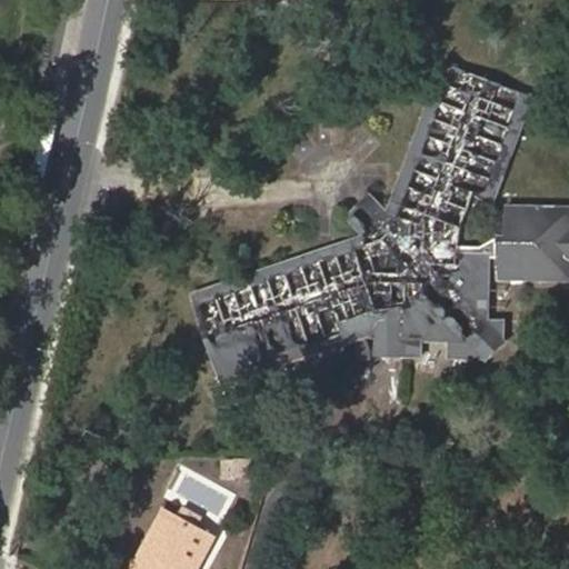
[(455,67),(448,65),(387,221),(392,228),(455,67)]
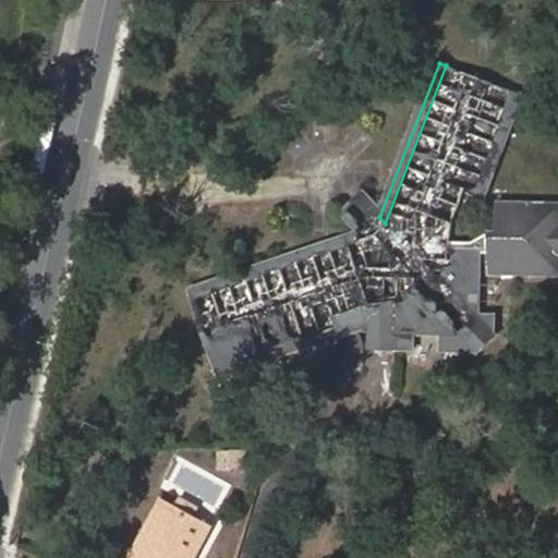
[(476,195),(514,94),(446,65),(385,223),(374,234),(367,237),(191,299),(217,370),(339,326),(341,335),(351,331),(362,327),(367,326),(372,325),(372,348),(410,349),(411,329),(443,330),(441,349),(478,350),(497,332),(497,314),(478,314),(480,252),(489,252),(488,269),(552,268),(552,249),(557,249),(557,213),(550,214),(550,193),(501,193),(500,223),(492,223),(478,237),(452,237),(453,225),(465,192),(476,195)]
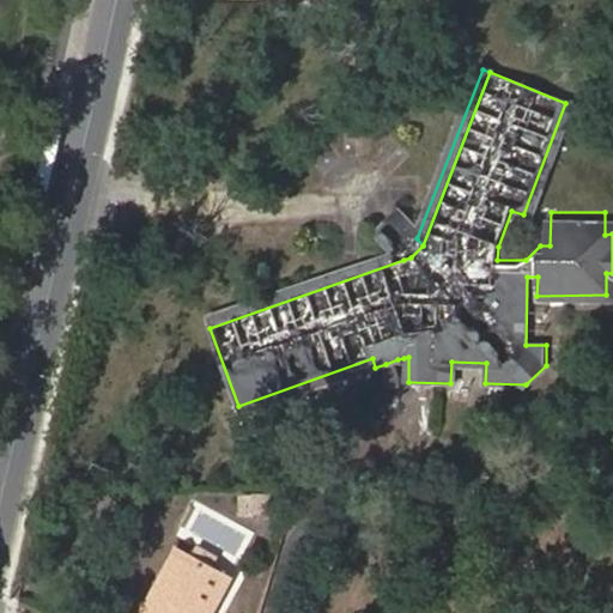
[(572,105),(565,103),(523,214),(530,218),(572,105)]
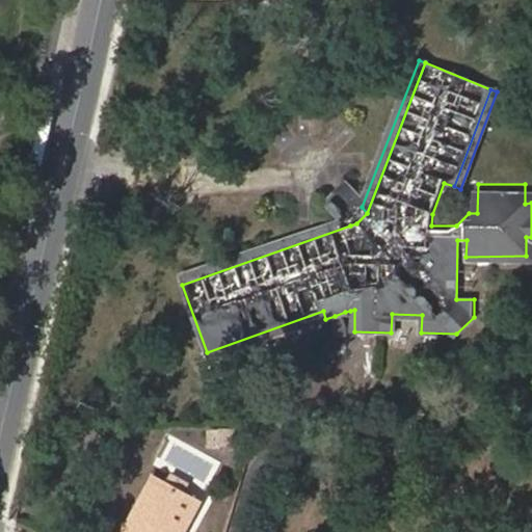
[(345,219),(350,225),(356,223),(367,213),(362,207),(351,194),(336,209),(345,219)]
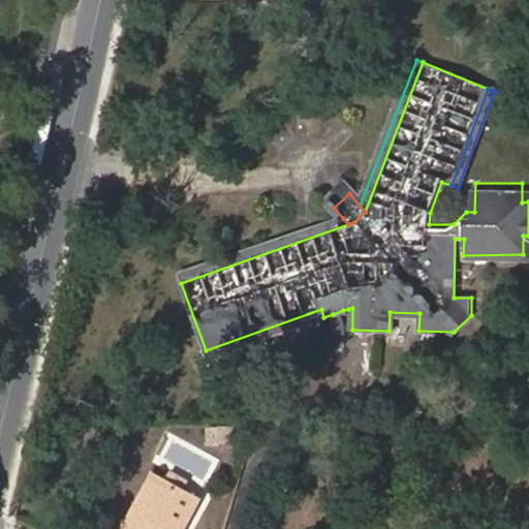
[(179,276),(181,283),(348,224),(343,218),(179,276)]
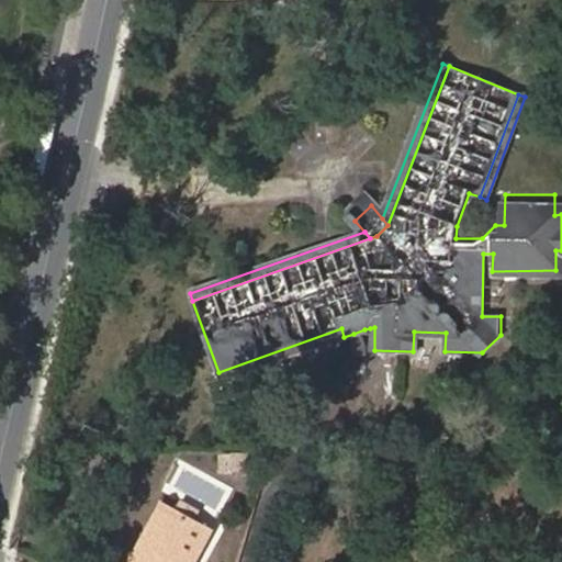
[(222,381),(344,337),(341,328),(218,372),(222,381)]
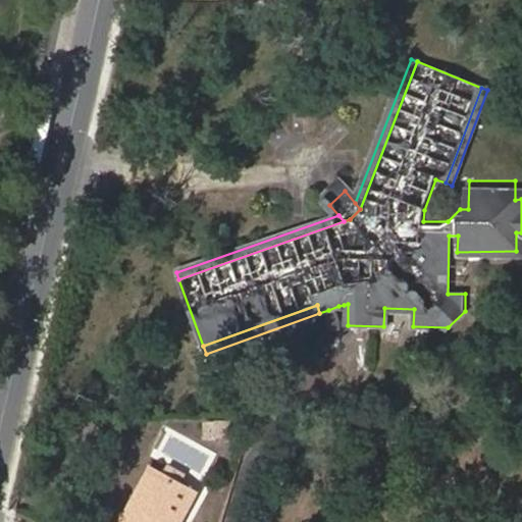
[(338,306),(328,310),(333,326),(345,322),(338,306)]
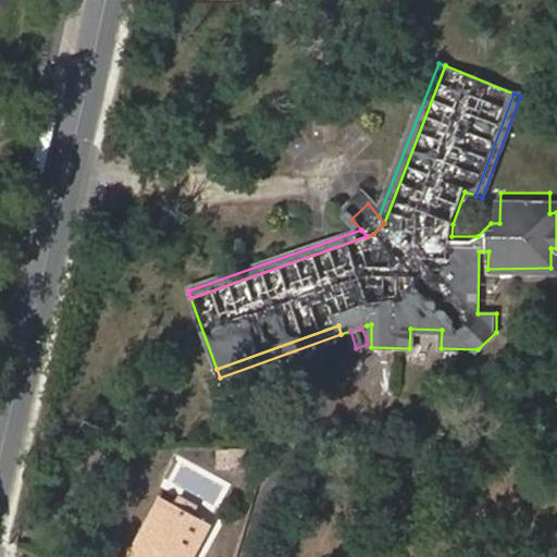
[(187,512),(193,503),(173,492),(168,503),(187,512)]
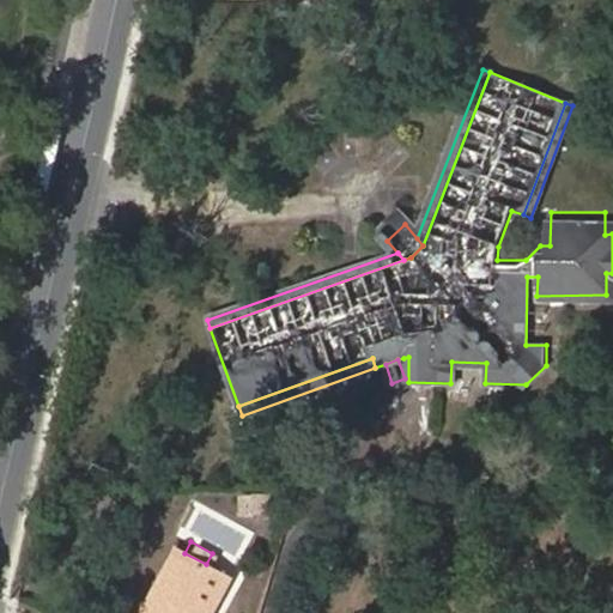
[(195,612),(189,610),(211,568),(206,564),(184,553),(177,550),(144,612),(195,612)]
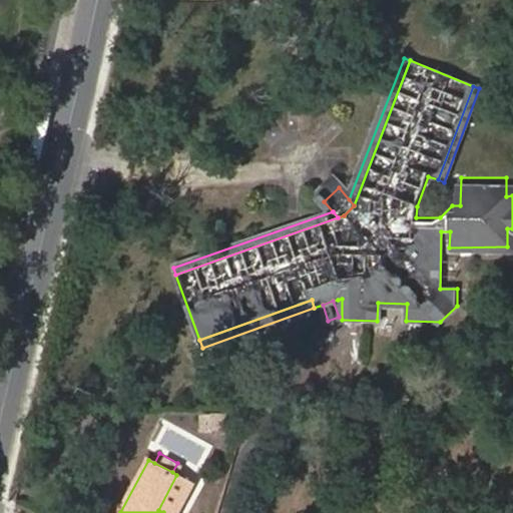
[(158,510),(163,512),(176,512),(193,483),(176,475),(158,510)]
